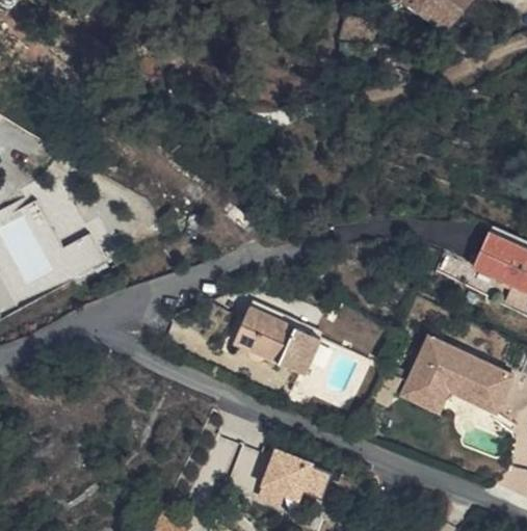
[(449,37),(480,0),(404,0),(414,7),(420,2),(435,12),(428,20),(449,37)]
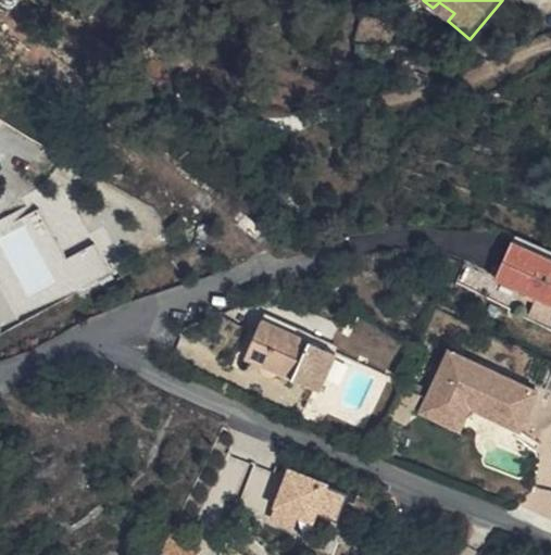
[(433,8),(448,21),(454,13),(439,2),(433,8)]
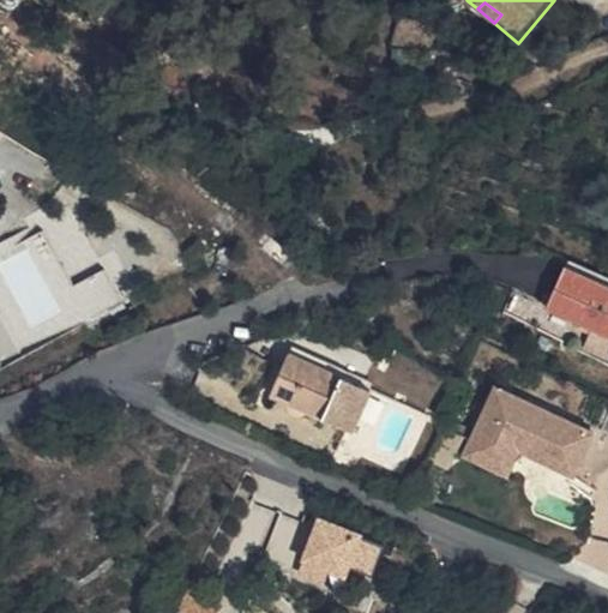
[(607,290),(561,270),(541,310),(607,340),(607,290)]
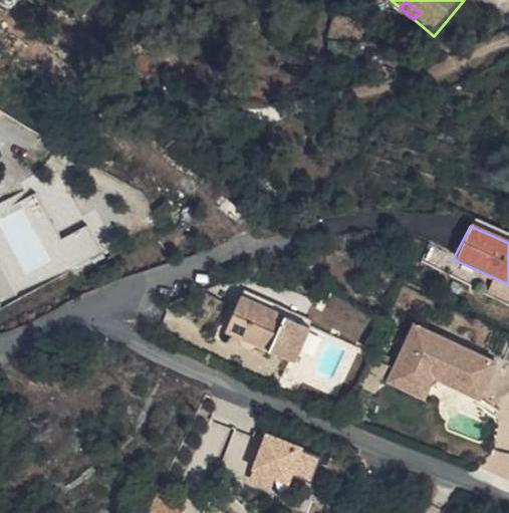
[(244,294),(228,328),(295,359),(310,325),(244,294)]
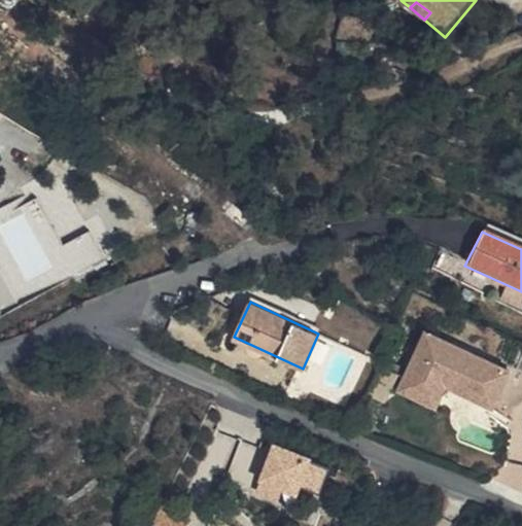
[(423,330),(396,389),(432,407),(444,385),(449,374),(475,387),(487,360),(423,330)]
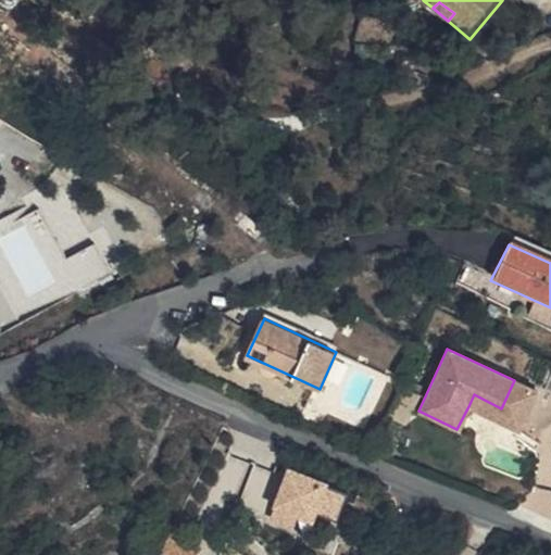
[(537,391),(514,380),(501,408),(474,394),(468,406),(520,430),(537,391)]
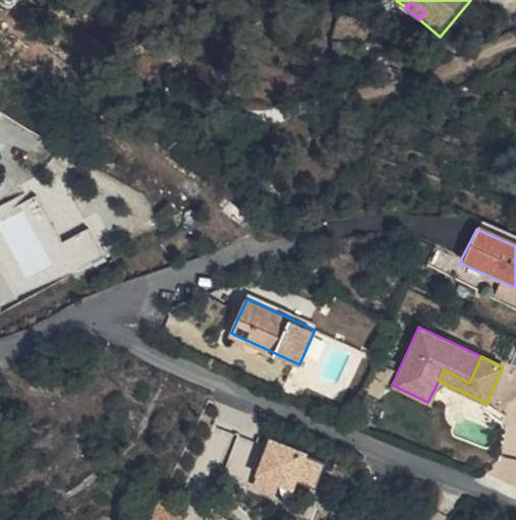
[(317,487),(324,452),(263,440),(252,492),(273,496),(276,479),(317,487)]
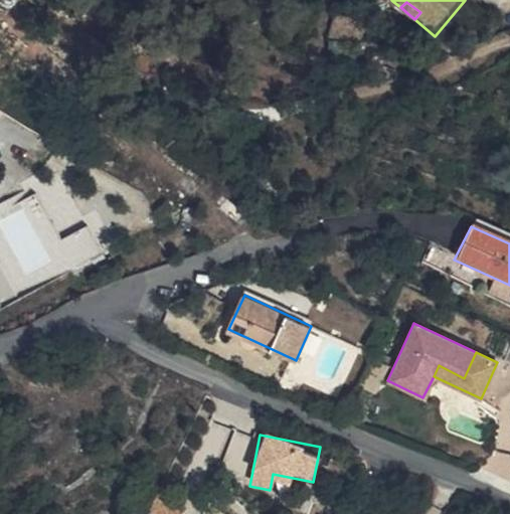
[(194,513),(190,496),(149,506),(150,513),(194,513)]
